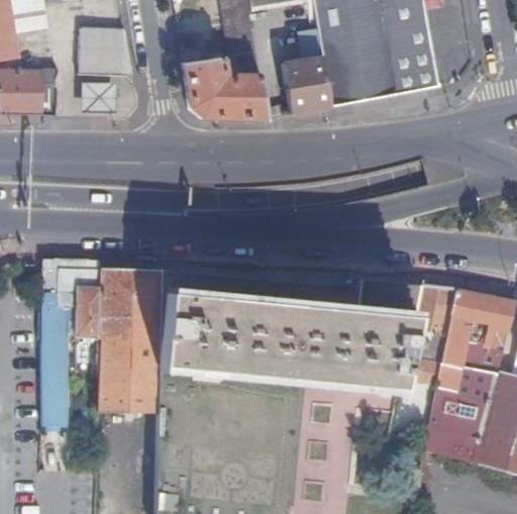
[(0,0),(0,34),(16,32),(47,28),(43,3),(62,1),(62,0),(0,0)]
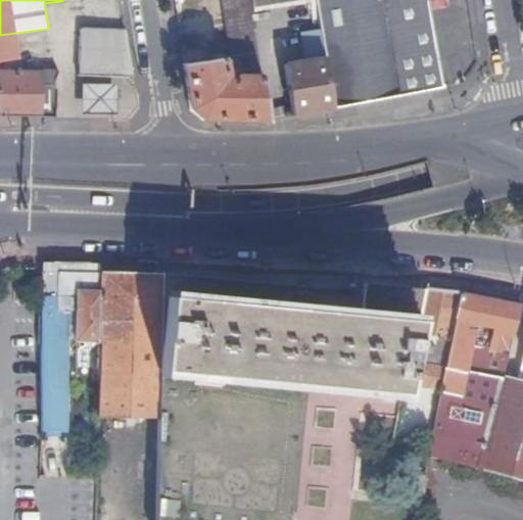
[(224,0),(233,54),(258,51),(250,0),(224,0)]
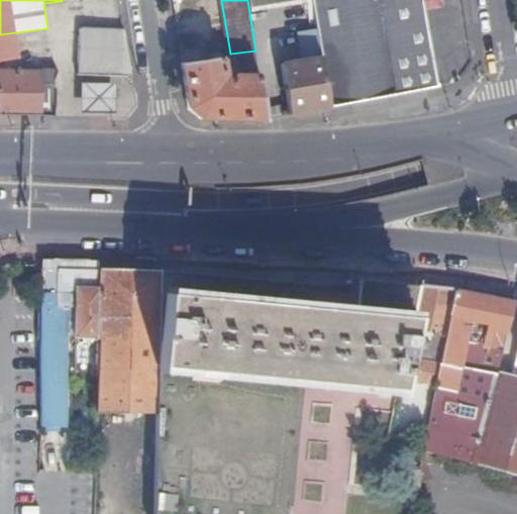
[(250,0),(251,8),(306,0),(250,0)]
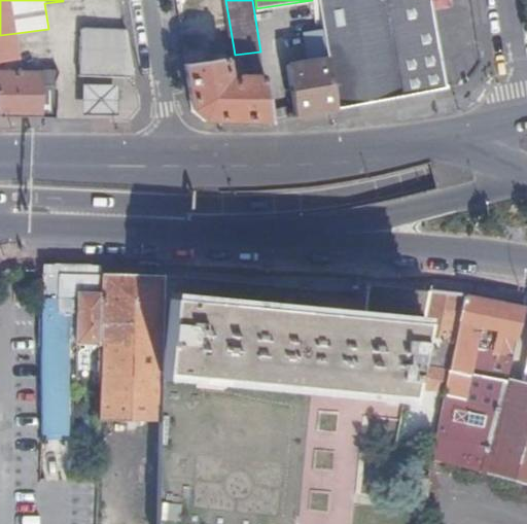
[(328,57),(336,107),(403,95),(387,0),(319,0),(323,28),(326,45),(328,57)]
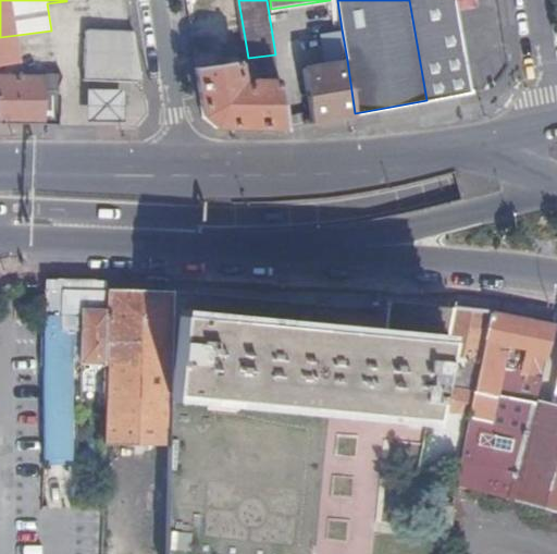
[(472,91),(456,0),(409,0),(426,100),(472,91)]
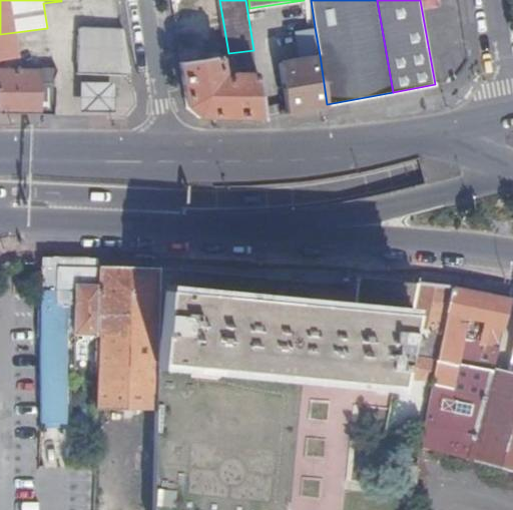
[(77,74),(130,77),(123,29),(78,27),(77,74)]
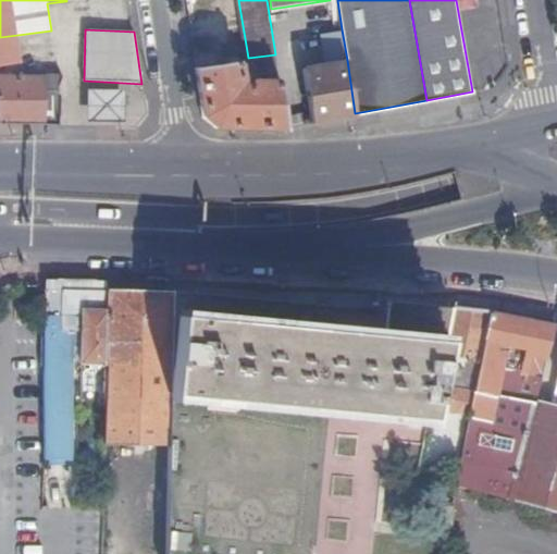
[(332,50),(345,48),(342,29),(330,32),(332,50)]
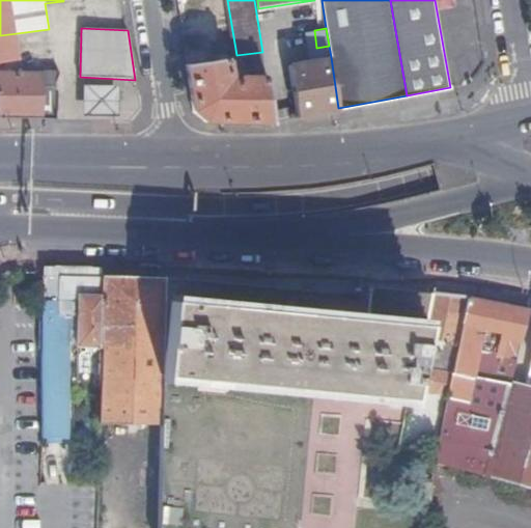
[(0,35),(0,61),(20,59),(17,33),(0,35)]
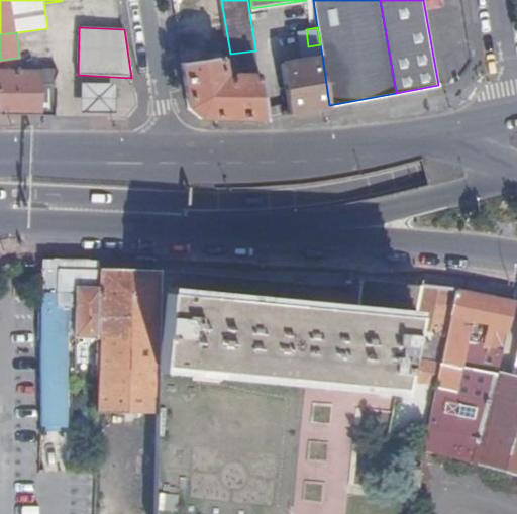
[(190,106),(200,115),(265,117),(255,50),(230,54),(183,61),(190,106)]
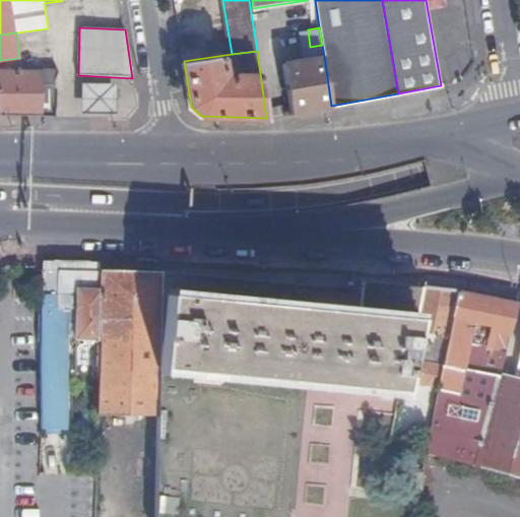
[(283,62),(291,113),(331,106),(324,56),(304,59),(303,54),(296,55),(296,60),(283,62)]
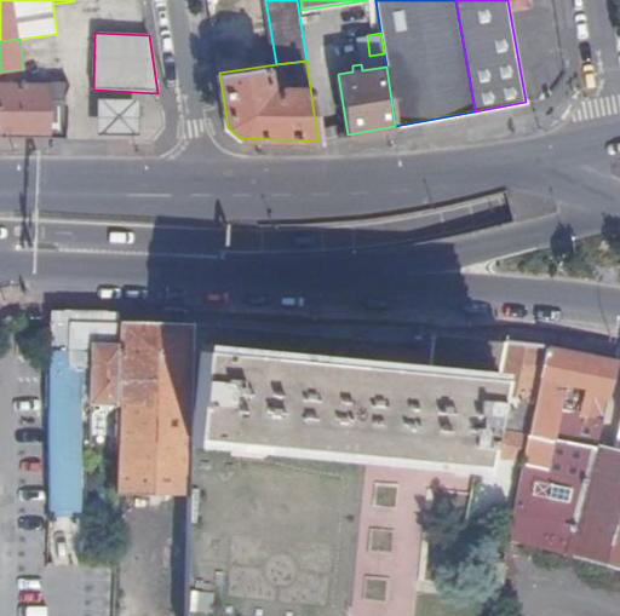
[(0,75),(0,119),(3,137),(69,138),(69,105),(65,101),(73,82),(46,82),(46,86),(1,85),(0,76),(0,75)]
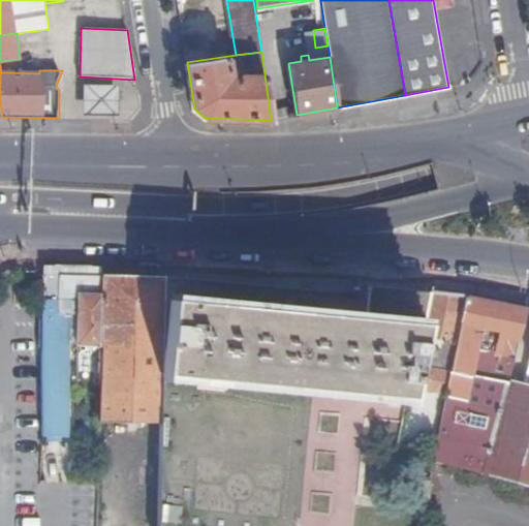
[(122,85),(87,84),(86,114),(121,115),(122,85)]
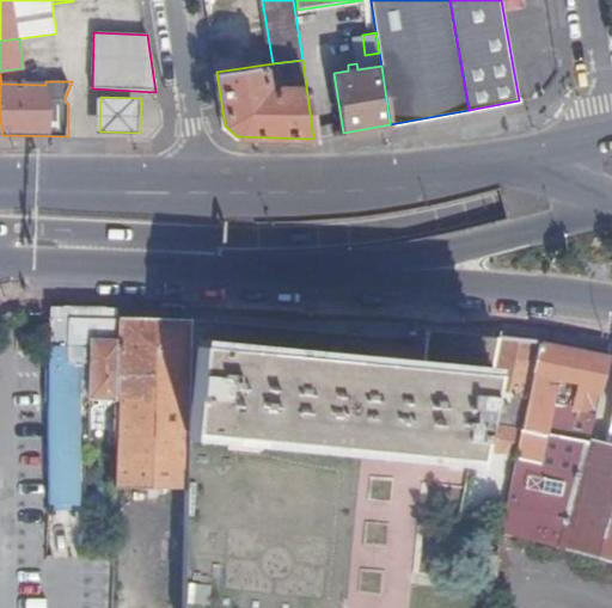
[(118,319),(50,318),(47,412),(49,412),(48,456),(47,504),(49,504),(75,507),(77,429),(67,429),(68,361),(89,362),(87,399),(116,399),(118,319)]
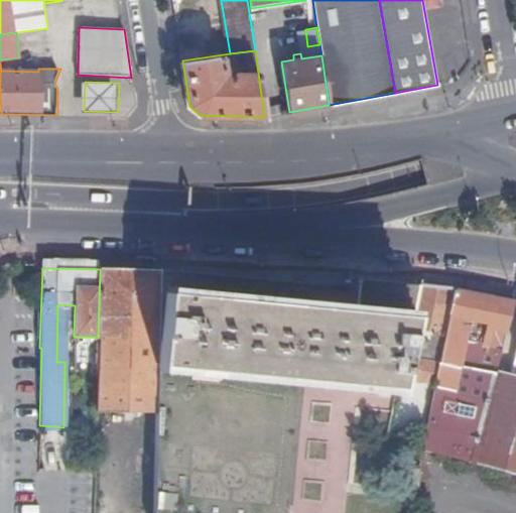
[(159,271),(100,269),(98,337),(100,337),(99,409),(157,411),(159,271)]
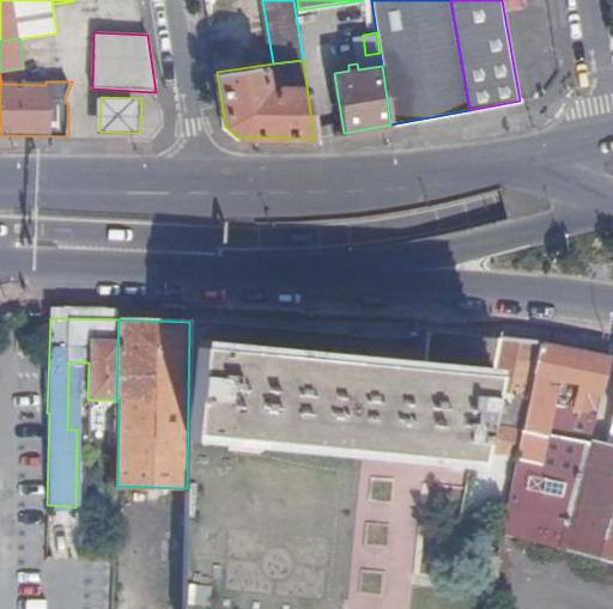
[(283,329),(189,322),(187,488),(183,608),(339,608),(341,597),(345,597),(358,449),(365,363),(368,336),(283,329)]
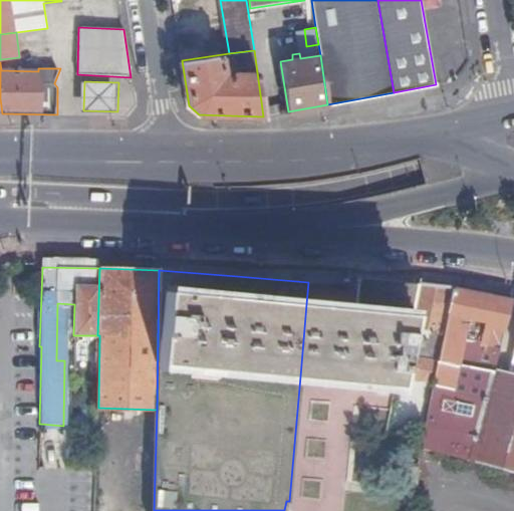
[(419,284),(358,278),(354,310),(348,381),(348,384),(392,388),(392,385),(397,386),(405,349),(419,284)]
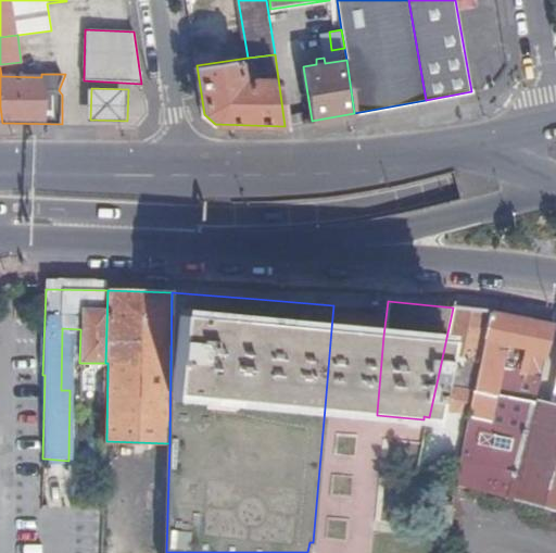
[(555,315),(493,302),(491,312),(555,325),(555,323),(555,315)]
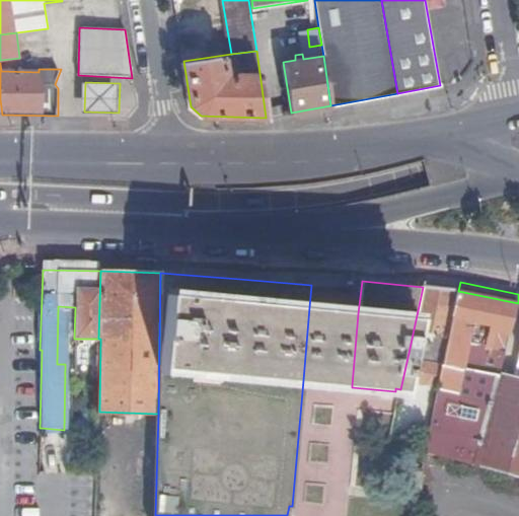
[(458,291),(423,287),(409,353),(432,358),(431,365),(434,365),(434,368),(423,367),(419,384),(437,388),(448,335),(458,291)]
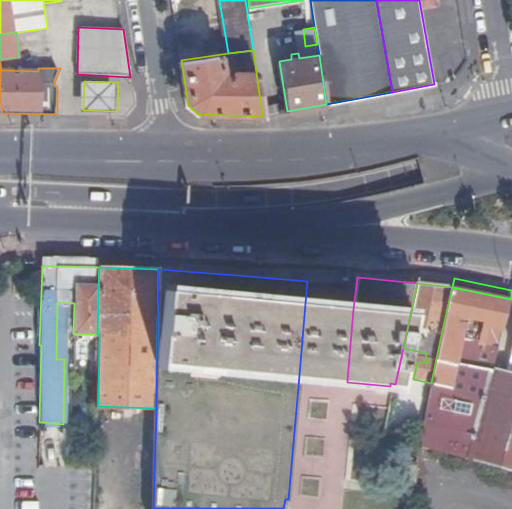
[(511,299),(452,287),(442,330),(431,383),(418,445),(470,459),(494,366),(511,299)]
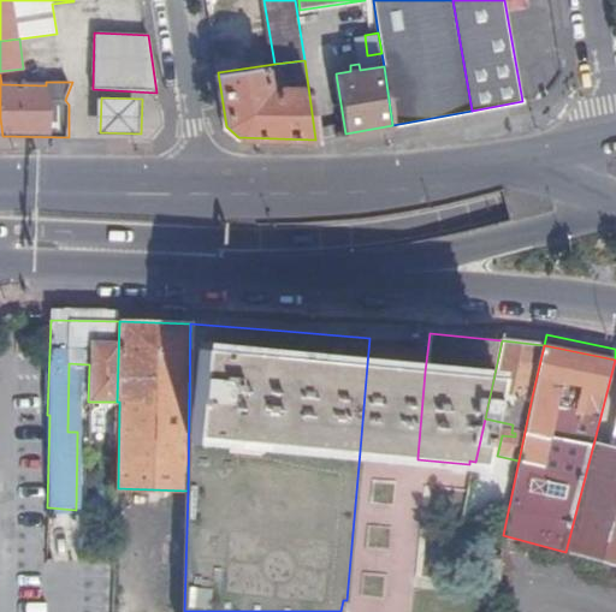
[(418,457),(425,372),(367,364),(360,451),(418,457)]
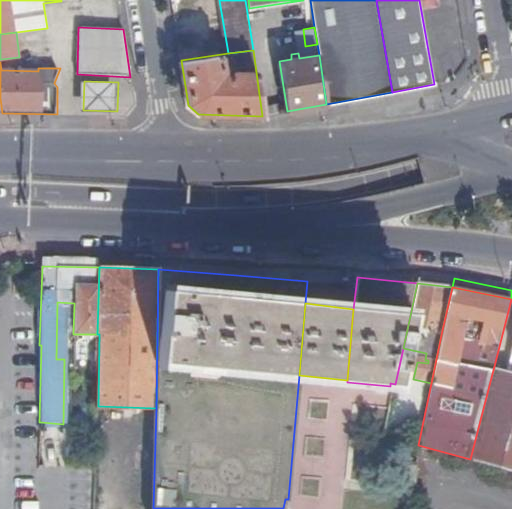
[(511,352),(507,370),(494,366),(470,459),(511,470),(511,352)]
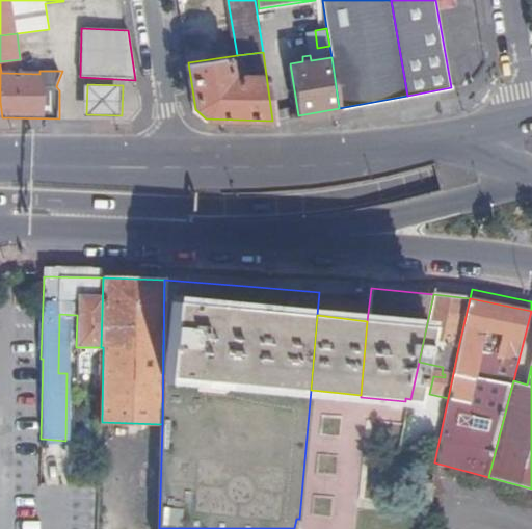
[(431,508),(433,484),(423,483),(421,507),(431,508)]
